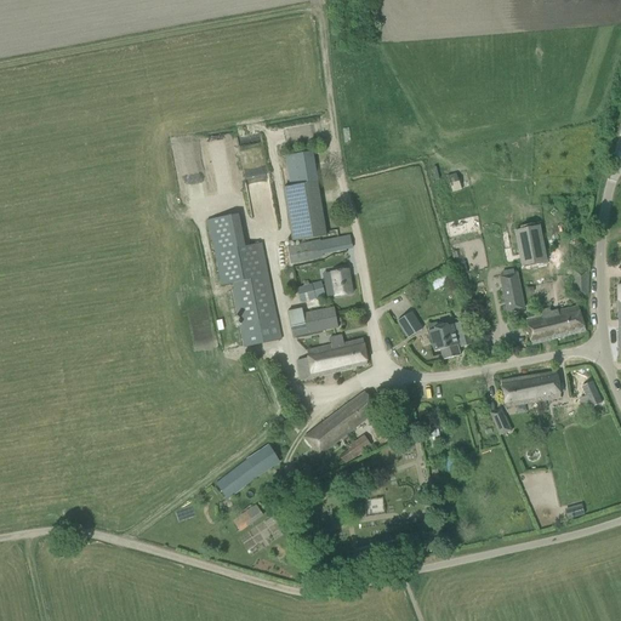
[(291,241),(326,235),(312,153),(285,158),(290,186),(283,187),(291,241)]
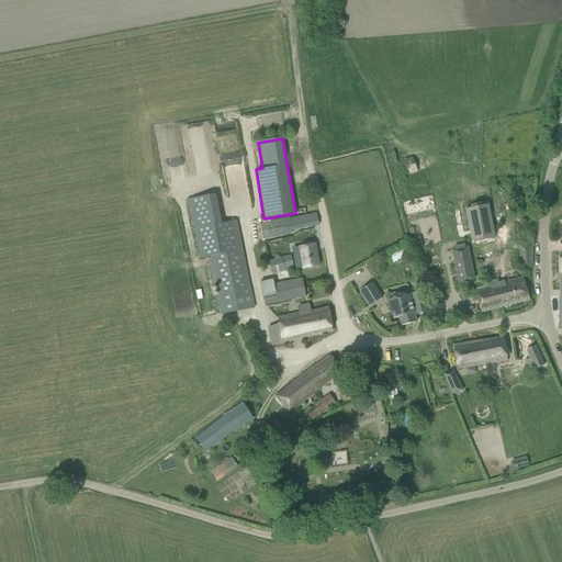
[(236,220),(222,223),(215,194),(189,199),(201,258),(211,256),(223,314),(254,307),(236,220)]
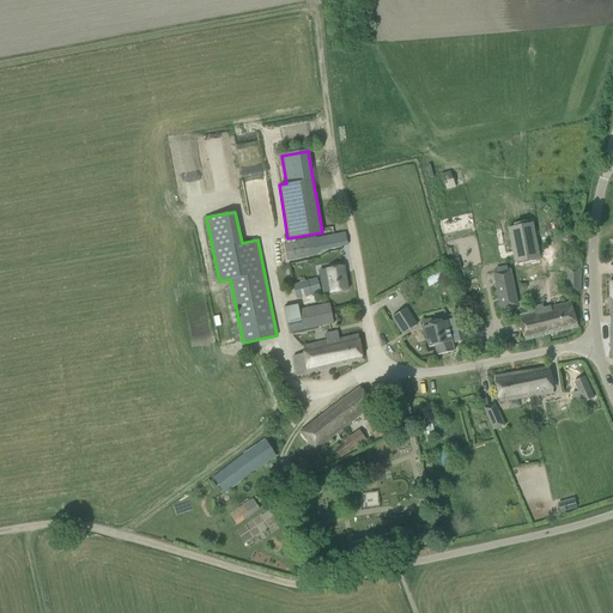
[(529,222),(505,226),(513,262),(536,258),(529,222)]
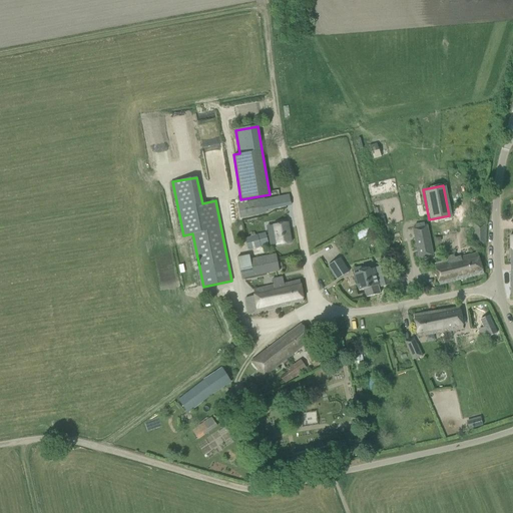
[(265,200),(264,198),(237,204),(239,218),(264,213),(264,212),(267,211),(267,209),(291,204),(289,195),(265,200)]
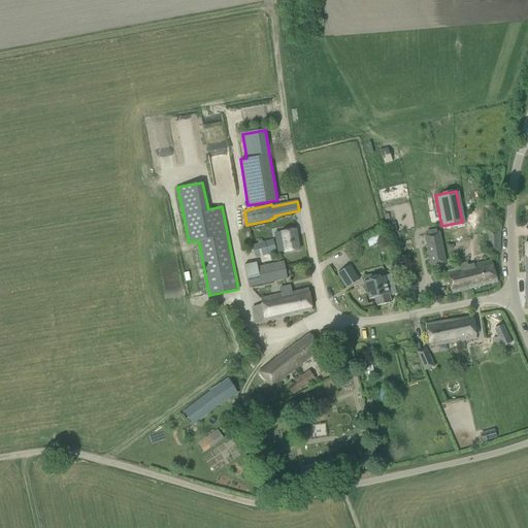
[(282,241),(276,242),(278,253),(285,252),(299,250),(296,229),(279,231),(279,232),(282,241)]
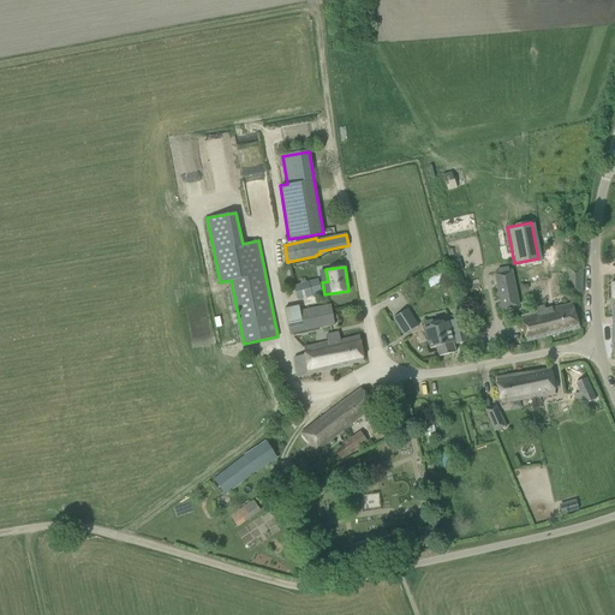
[(512,270),(508,272),(507,267),(497,269),(499,274),(495,274),(502,309),(519,306),(512,270)]
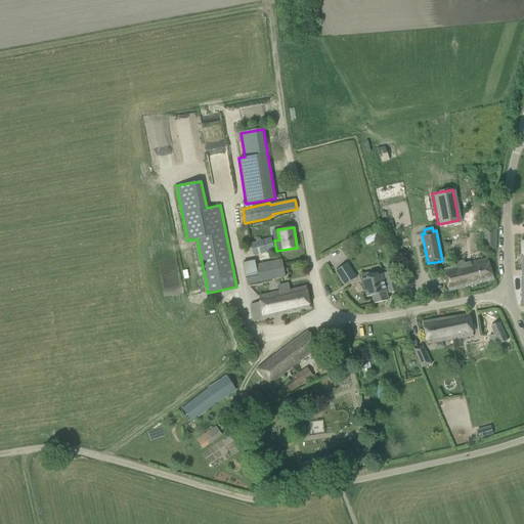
[(484,228),(483,249),(495,249),(496,228),(484,228)]
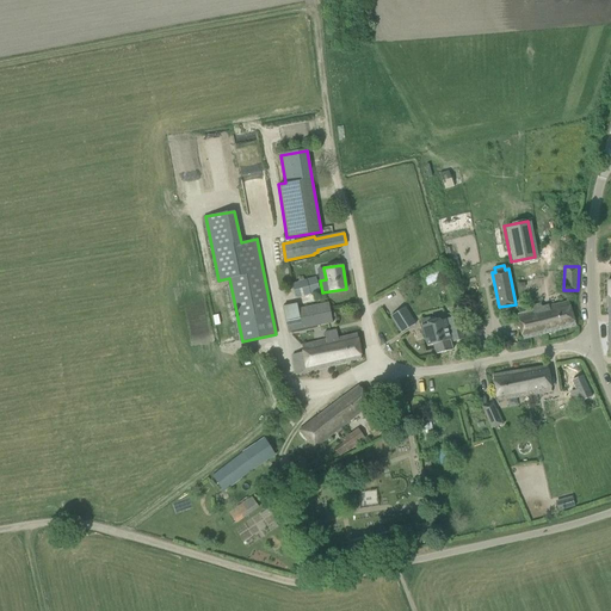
[(427,285),(444,277),(440,269),(423,278),(427,285)]
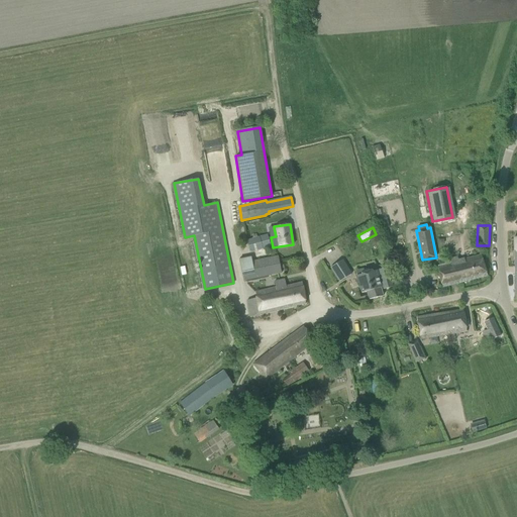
[(246,240),(250,251),(271,246),(268,234),(257,237),(246,240)]
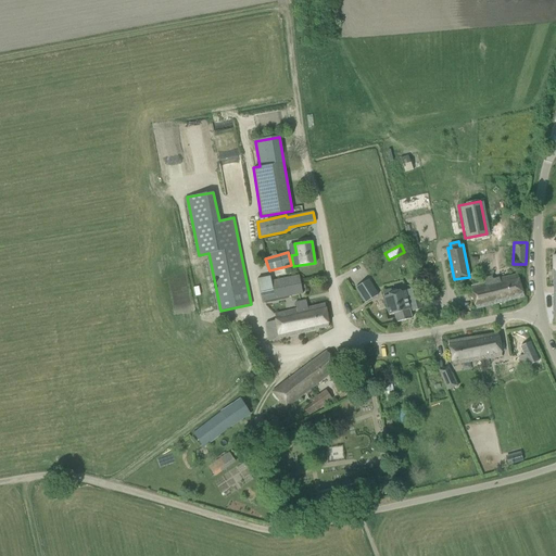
[(257,279),(262,301),(302,293),(299,275),(272,280),(270,276),(257,279)]
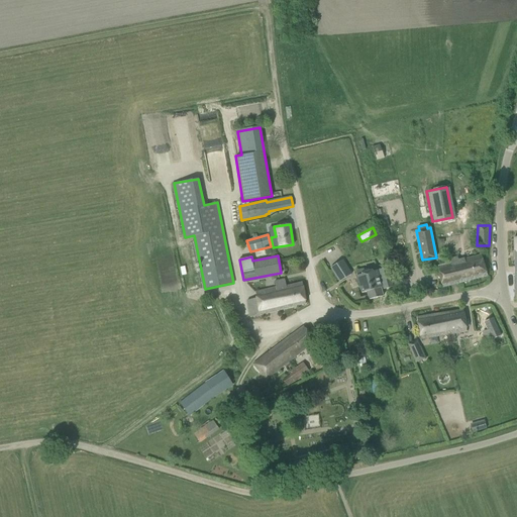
[(442,288),(488,276),(481,255),(458,263),(457,259),(450,261),(450,264),(437,266),(442,288)]
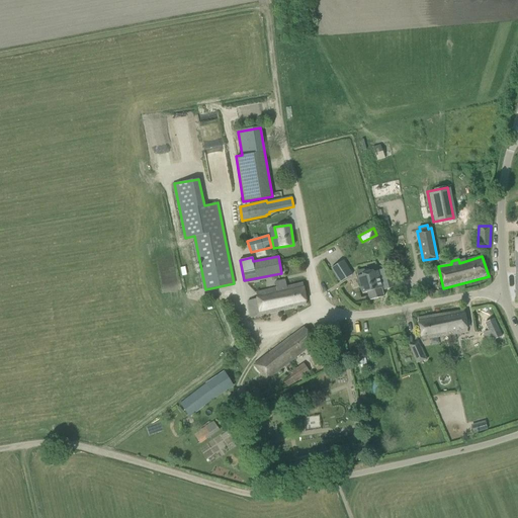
[(345,277),(351,273),(343,261),(331,268),(340,281),(340,282),(346,278),(345,277)]
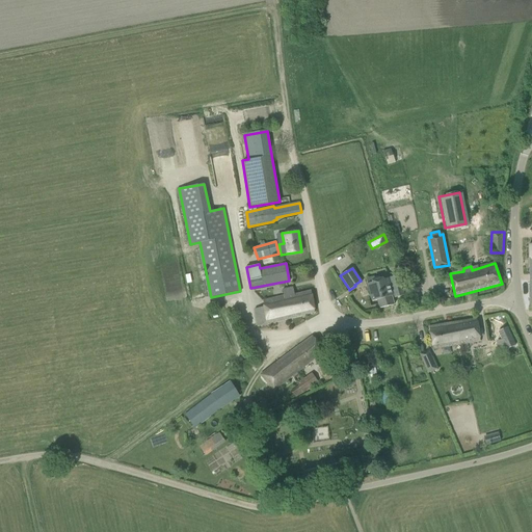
[(368,277),(366,278),(370,295),(372,301),(377,300),(378,304),(379,309),(394,304),(392,296),(394,295),(395,298),(403,295),(398,275),(390,277),(390,280),(388,280),(386,273),(380,274),(375,275),(368,277)]
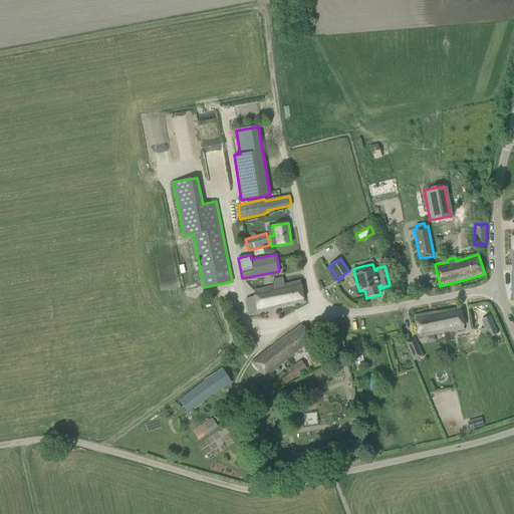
[(284,285),(282,278),(272,280),(275,290),(266,292),(265,288),(254,291),(255,297),(246,299),(250,315),(303,302),(300,281),(284,285)]
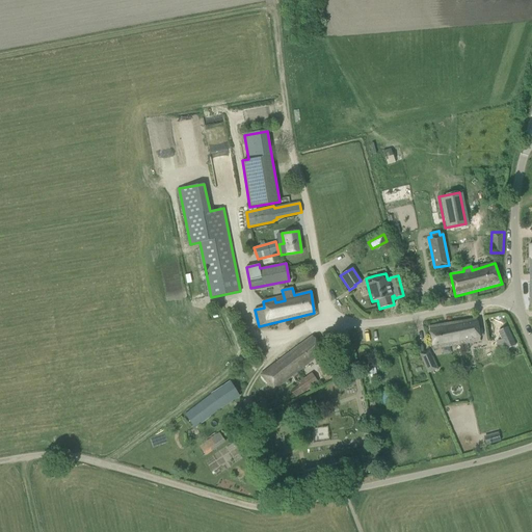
[(476,319),(459,321),(463,344),(462,344),(463,348),(469,347),(468,344),(470,343),(480,342),(476,319)]
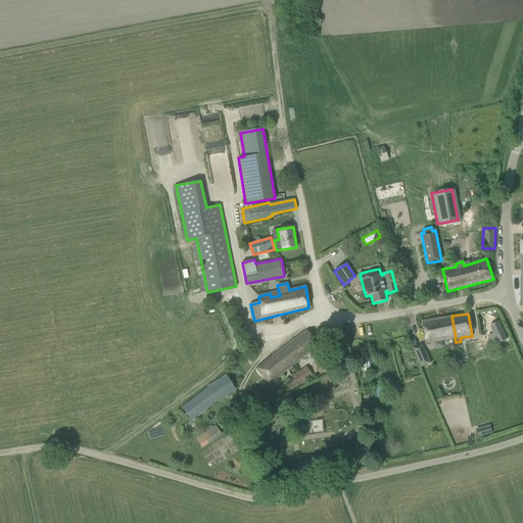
[(422,325),(420,325),(421,331),(423,331),(425,343),(447,339),(455,338),(456,338),(452,316),(421,321),(422,325)]
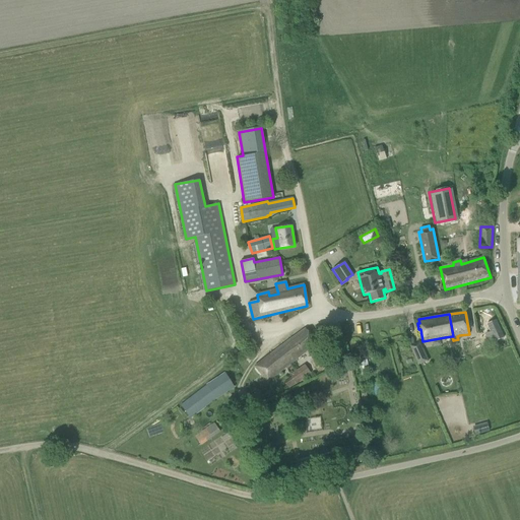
[(496,320),(486,324),(490,332),(494,341),(504,337),(496,320)]
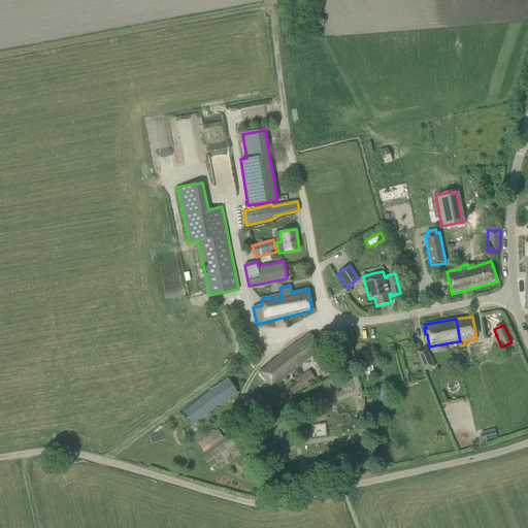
[(271,388),(296,368),(321,349),(309,333),(292,347),(284,353),(259,372),(271,388)]
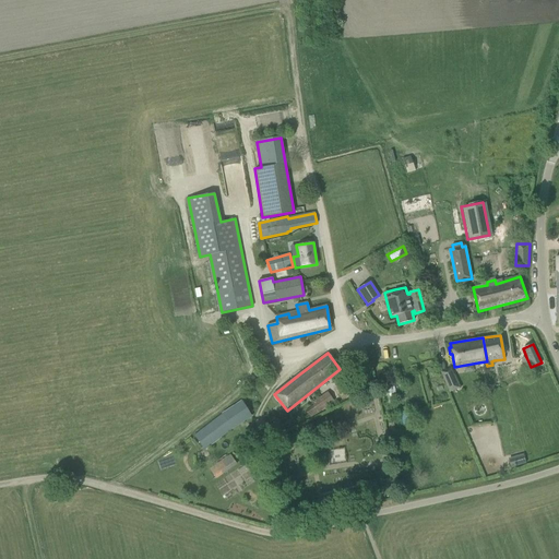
[(441,372),(449,392),(459,388),(451,368),(441,372)]
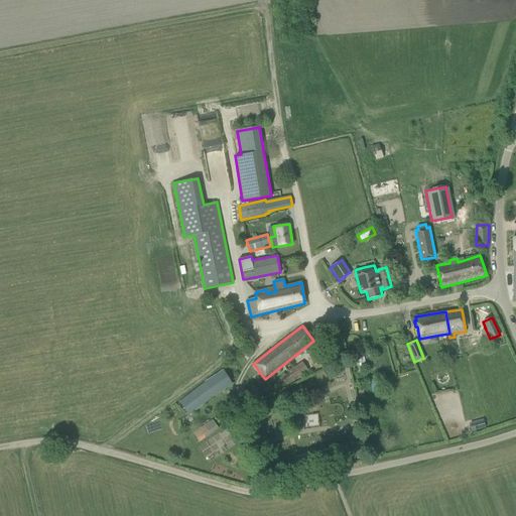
[(321,350),(314,355),(319,363),(328,359),(321,350)]
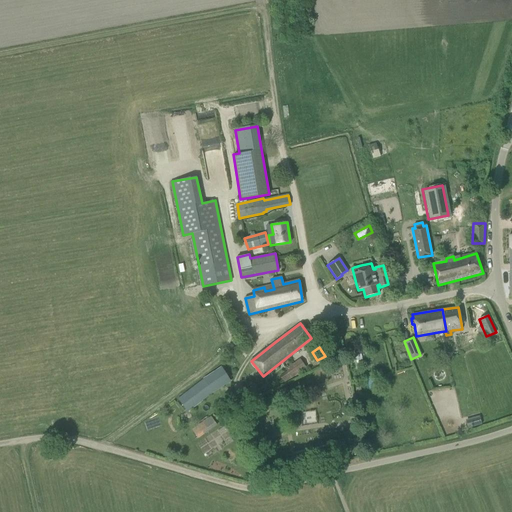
[(333,348),(327,350),(329,359),(335,357),(333,348)]
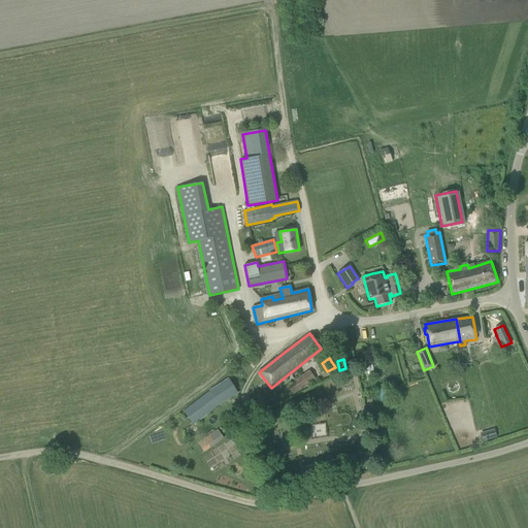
[(293,395),(316,380),(309,370),(294,381),(296,383),(288,388),(293,395)]
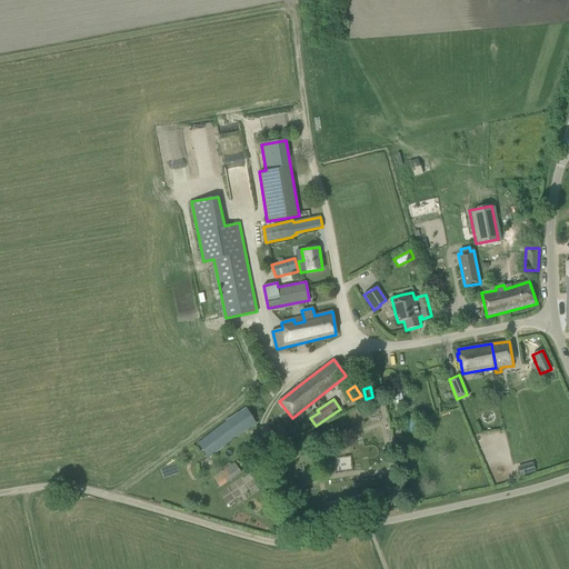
[(226,421),(197,443),(209,458),(237,437),(257,423),(247,408),(242,410),(226,421)]
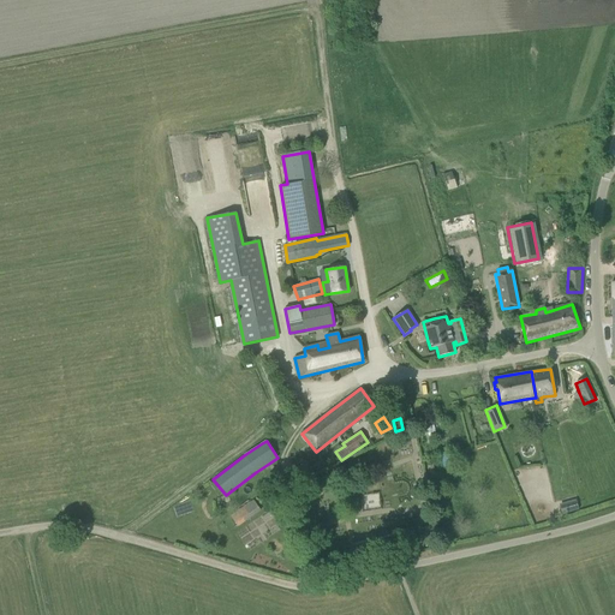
[(378,494),(363,495),(364,511),(378,509),(378,494)]
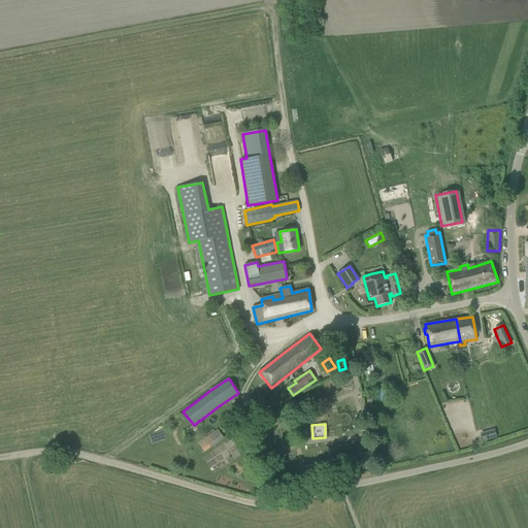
[(218,429),(198,443),(204,453),(224,438),(218,429)]
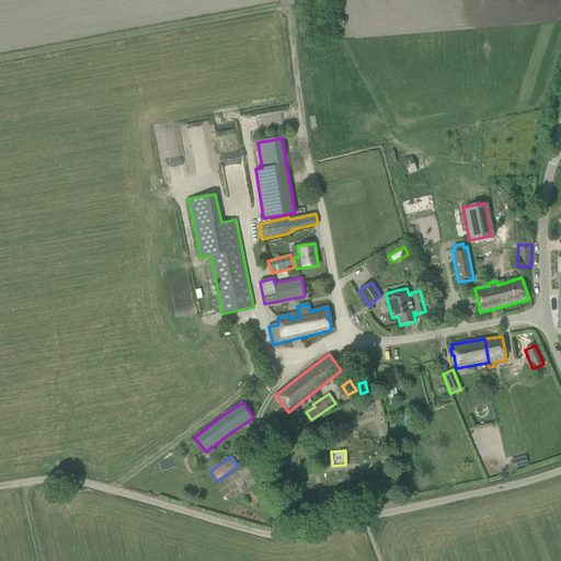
[(508,462),(511,469),(526,466),(524,458),(508,462)]
